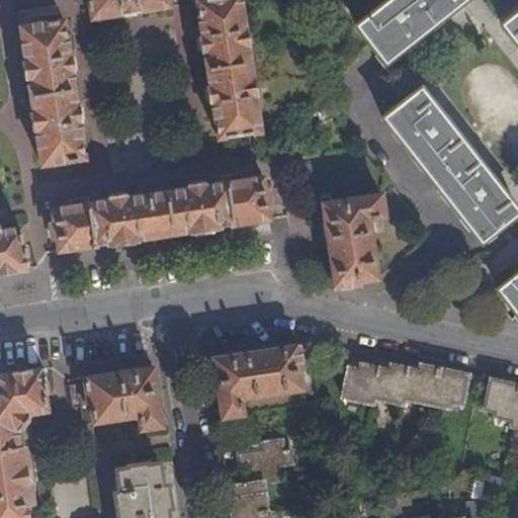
[(173,9),(171,0),(92,0),(95,20),(125,16),(125,17),(142,15),(142,13),(173,9)]
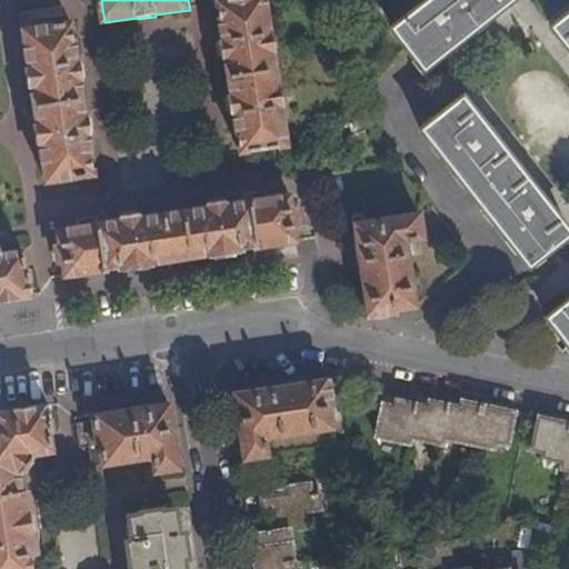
[(239,0),(219,3),(226,42),(222,42),(225,62),(228,61),(233,97),(230,98),(233,117),(237,116),(242,156),(289,149),(267,0),(239,0)]
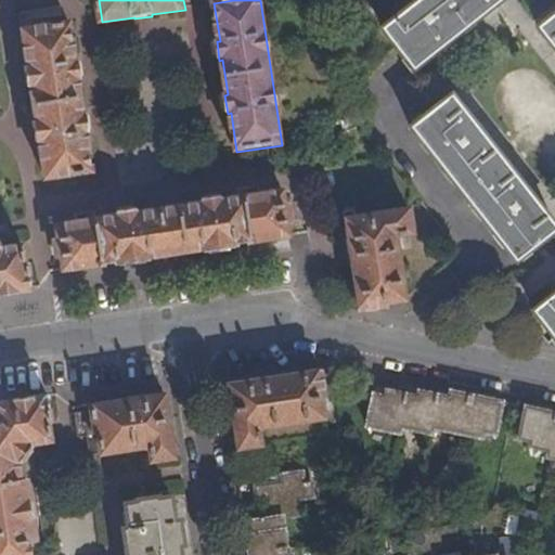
[(425,0),(389,28),(385,31),(402,53),(416,72),(508,0),(425,0)]
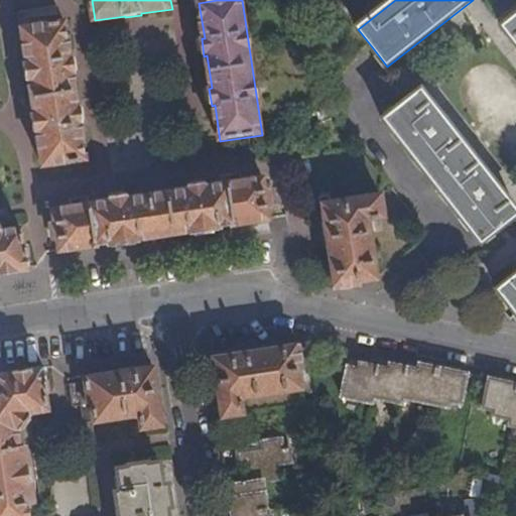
[(515,43),(515,18),(504,28),(515,43)]
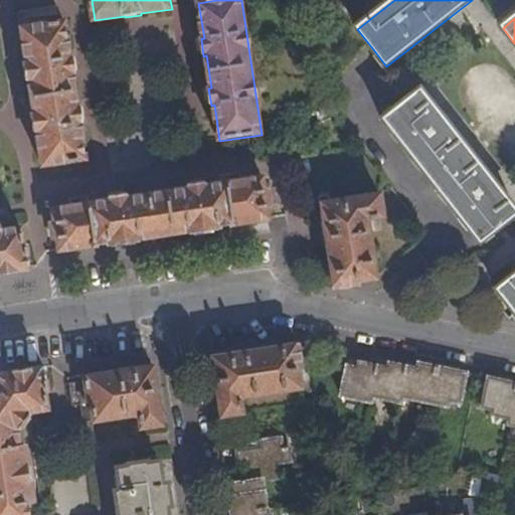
[(67,22),(23,28),(29,62),(26,63),(28,82),(31,81),(36,114),(33,114),(36,134),(39,134),(44,167),(87,160),(81,124),(86,124),(82,107),(79,107),(75,74),(77,73),(75,56),(72,56),(67,22)]
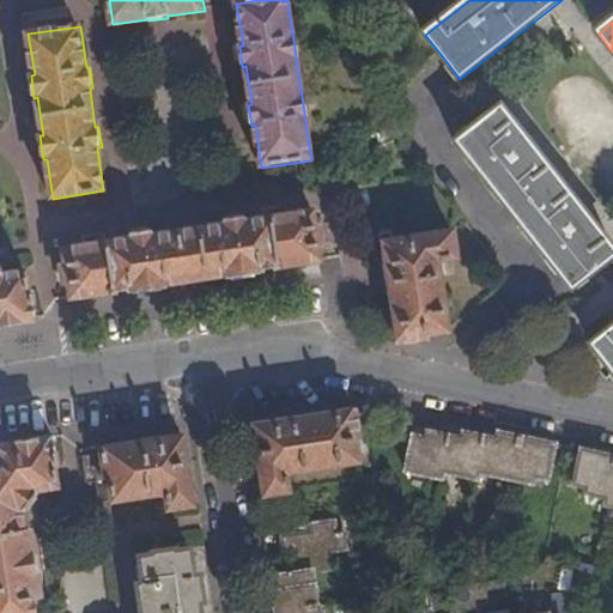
[(457,143),(574,290),(612,260),(612,247),(502,107),(457,143)]
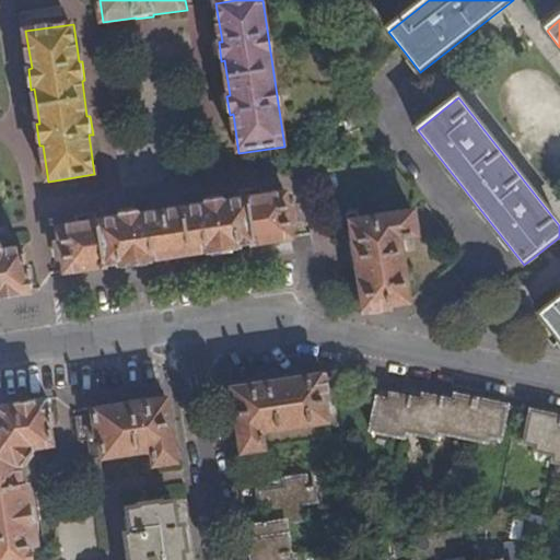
[(65,261),(67,273),(124,266),(124,269),(154,265),(154,261),(208,253),(209,256),(240,252),(240,248),(295,240),(293,226),(296,226),(295,208),(290,209),(288,195),(226,205),(225,200),(207,203),(207,207),(140,218),(140,213),(120,216),(121,220),(60,229),(62,244),(58,244),(61,261),(65,261)]
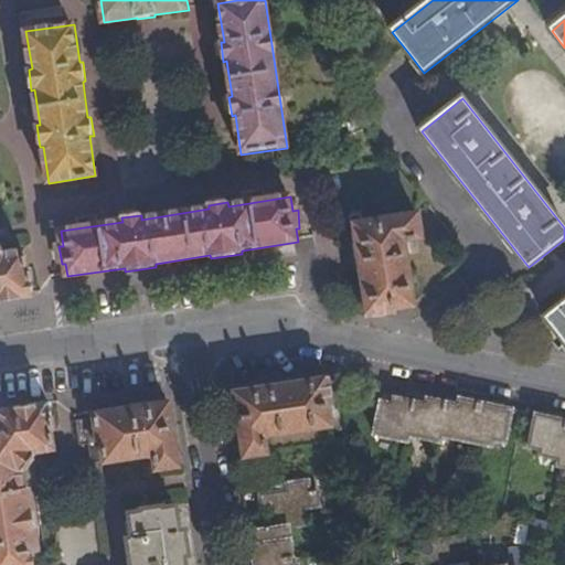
[(355,225),(365,318),(396,313),(396,310),(416,307),(406,241),(423,238),(418,215),(355,225)]
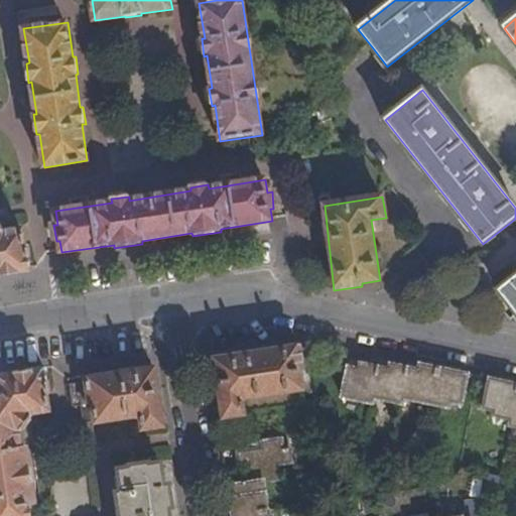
[(0,275),(31,270),(27,246),(25,246),(22,230),(4,233),(2,231),(4,228),(0,225),(0,275)]
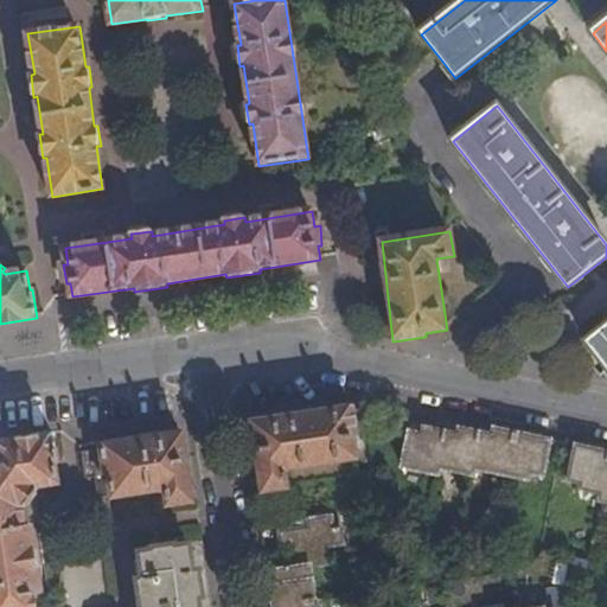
[(606,326),(587,343),(606,368),(606,326)]
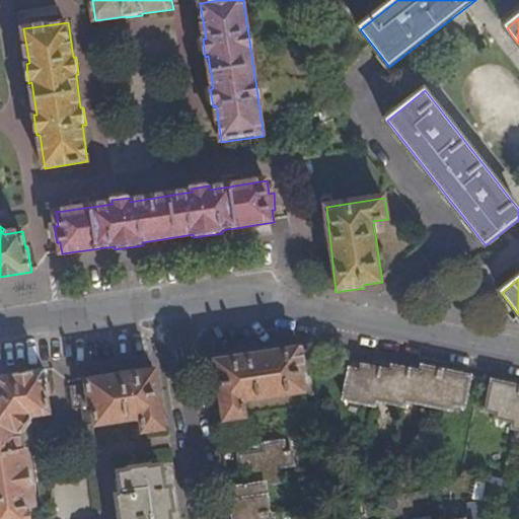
[(308,372),(304,345),(211,358),(220,423),(246,419),(244,403),(305,394),(304,387),(314,386),(311,372),(308,372)]
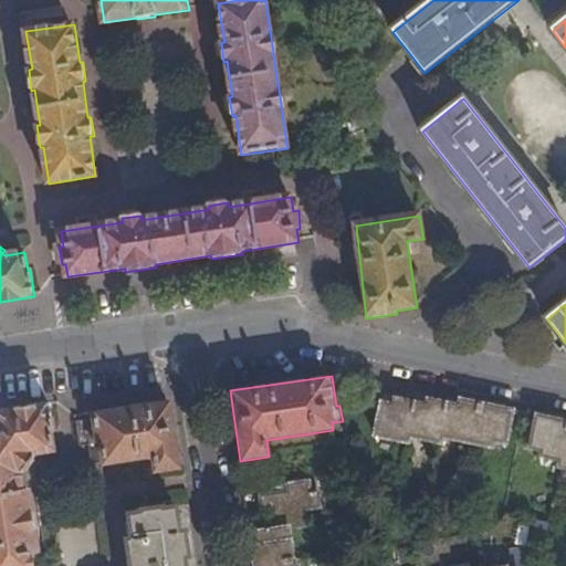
[(461,408),(448,407),(430,404),(429,409),(416,406),(397,402),(396,408),(384,406),(377,439),(410,446),(411,440),(442,447),(443,440),(494,450),(495,444),(507,446),(514,413),(462,404),(461,408)]
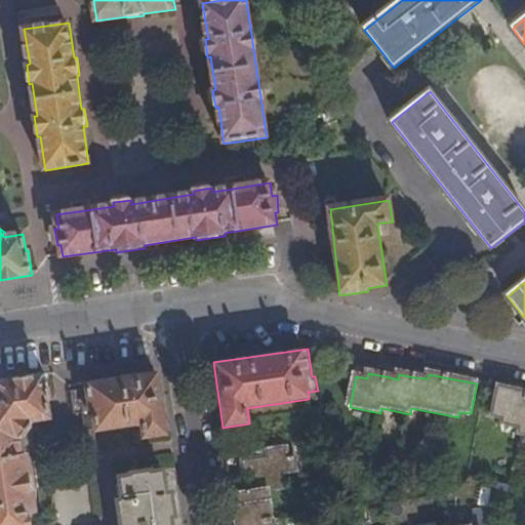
[(0,382),(0,524),(31,524),(31,514),(38,513),(31,451),(21,453),(18,441),(18,440),(22,442),(33,427),(31,425),(49,421),(47,404),(49,403),(45,375),(1,380),(0,382)]
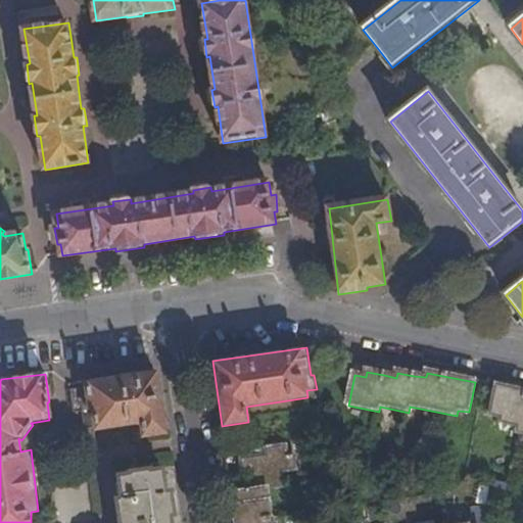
[(145,438),(167,434),(157,374),(87,385),(88,390),(74,393),(76,415),(85,414),(87,432),(143,424),(145,438)]
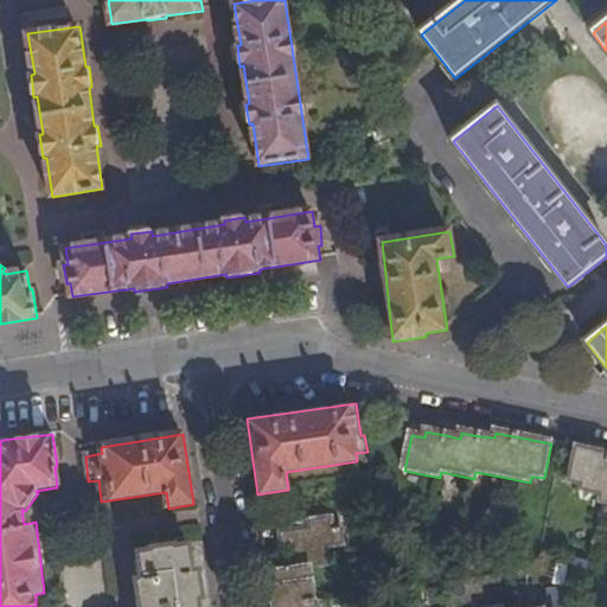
[(606,454),(577,448),(570,485),(583,487),(582,493),(602,497),(601,504),(606,505),(606,454)]
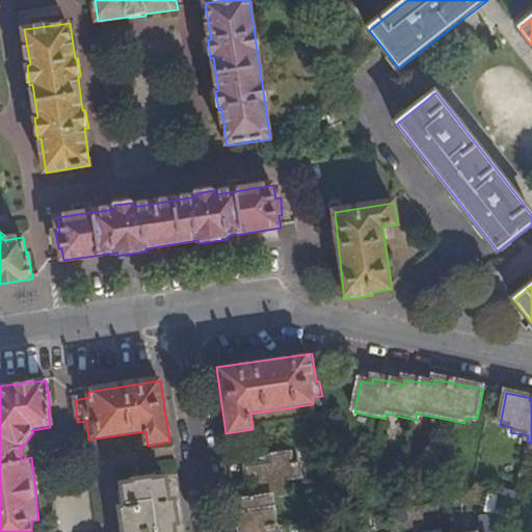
[(244,514),(239,514),(240,531),(278,531),(275,502),(291,499),(290,483),(303,481),(301,464),(294,466),(293,456),(273,458),(274,466),(268,467),(247,470),(251,501),(243,503),(244,514)]
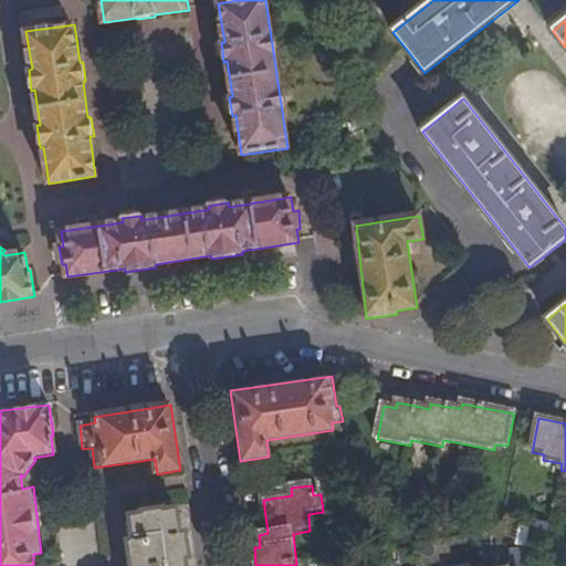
[(180,534),(176,510),(163,512),(163,510),(144,513),(144,515),(132,517),(135,542),(129,543),(132,565),(185,565),(185,559),(189,559),(186,534),(180,534)]
